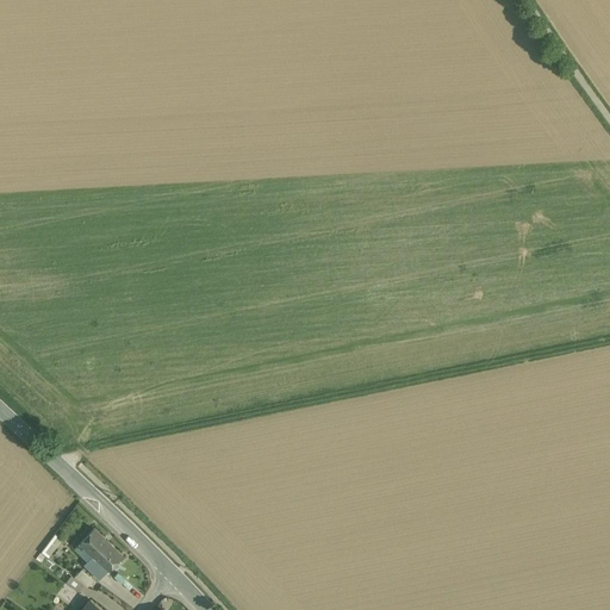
[(123,555),(94,528),(80,543),(93,555),(109,570),(123,555)]
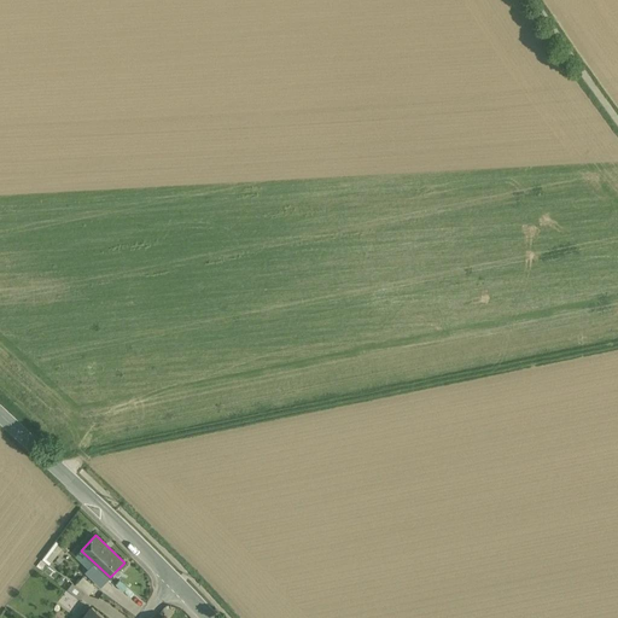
[(51,564),(64,546),(58,541),(44,558),(51,564)]
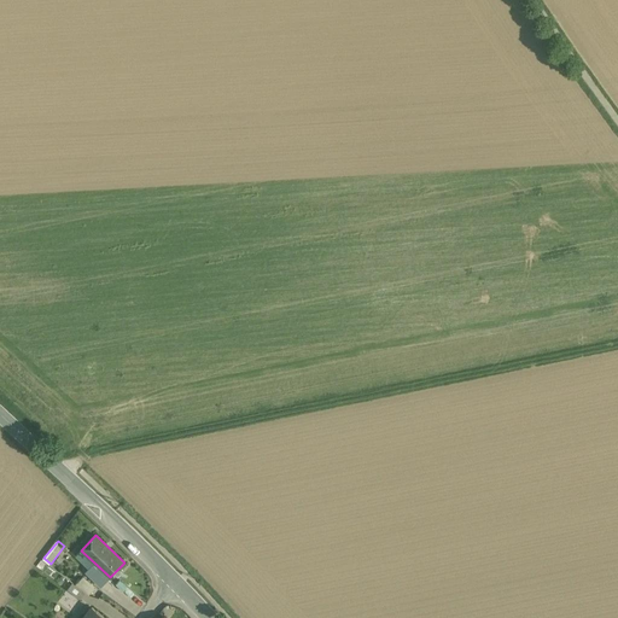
[(110,577),(94,563),(86,572),(101,587),(110,577)]
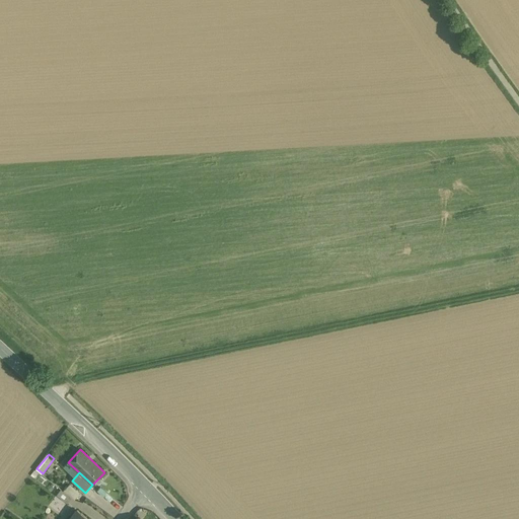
[(65,490),(75,499),(81,493),(71,483),(65,490)]
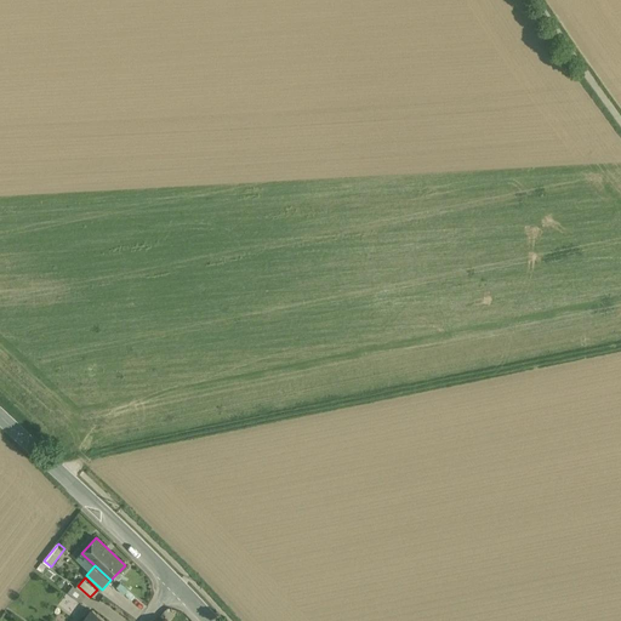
[(85,596),(73,586),(68,593),(80,602),(85,596)]
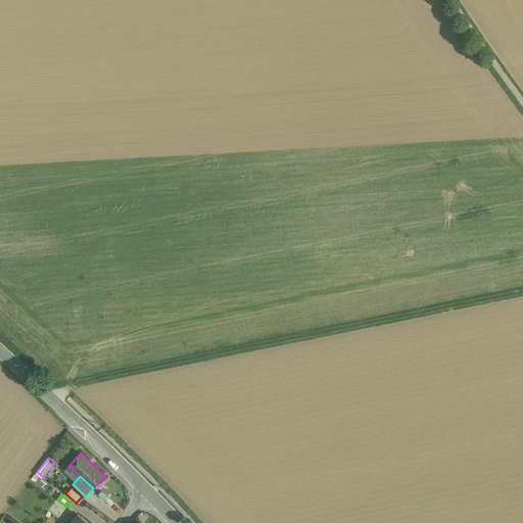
[(90,522),(78,514),(70,522),(90,522)]
